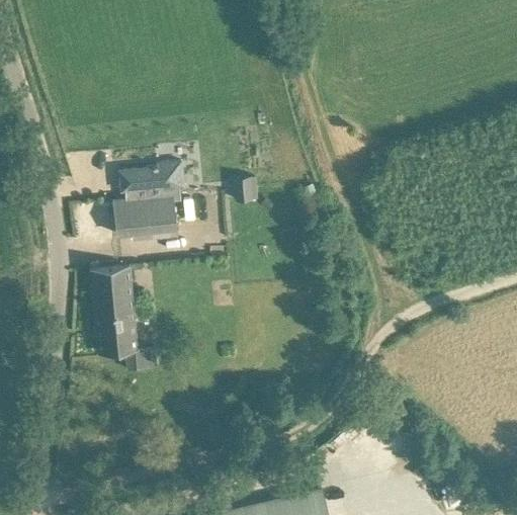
[(285,149),(225,155),(228,179),(288,173),(285,149)]
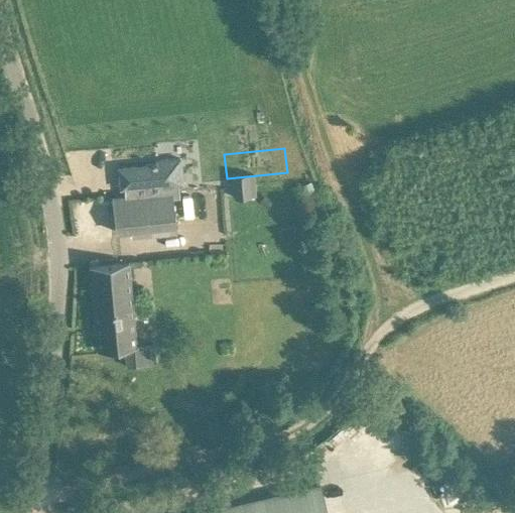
[(249,177),(234,178),(235,201),(251,200),(249,177)]
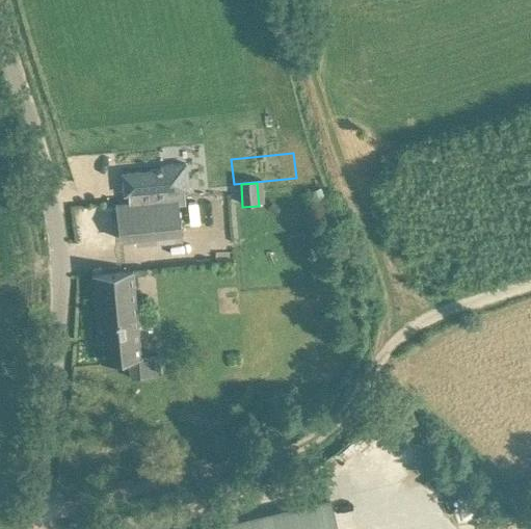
[(321,189),(311,190),(313,208),(324,206),(321,189)]
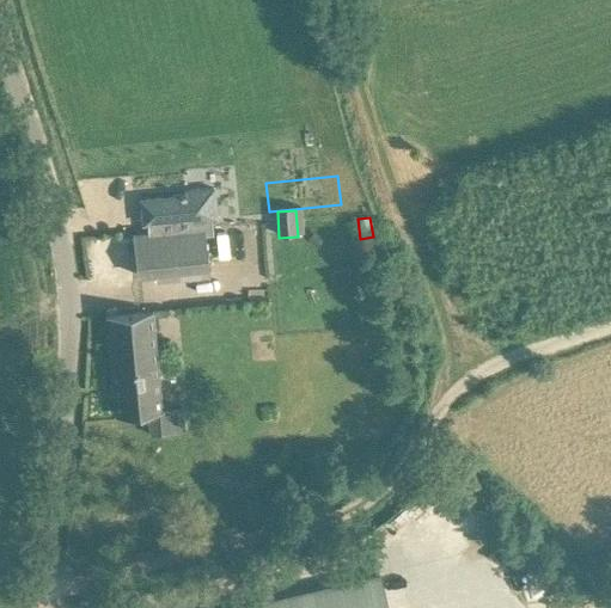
[(211,272),(206,228),(133,235),(138,280),(211,272)]
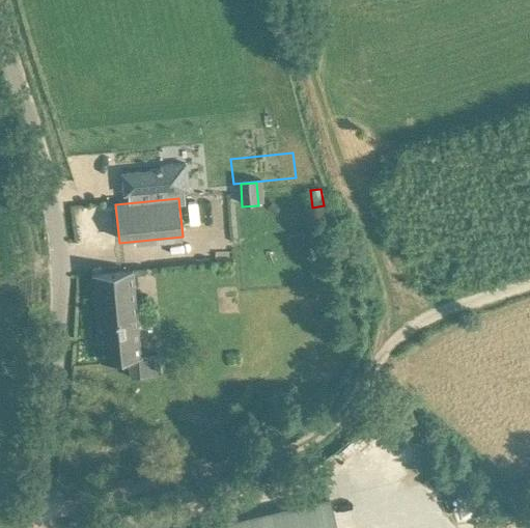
[(289,238),(290,249),(303,248),(302,237),(289,238)]
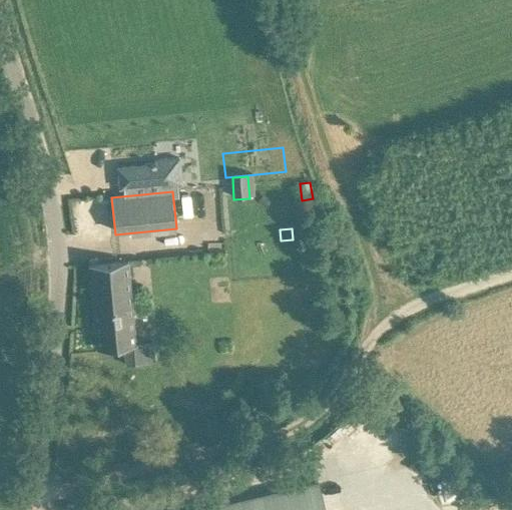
[(128,265),(89,268),(97,350),(125,347),(127,367),(155,365),(153,344),(136,346),(128,265)]
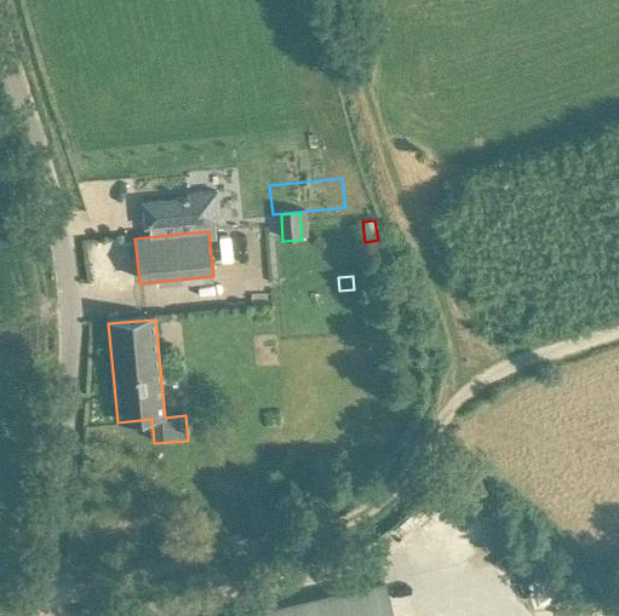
[(389,615),(384,587),(257,615),(389,615)]
